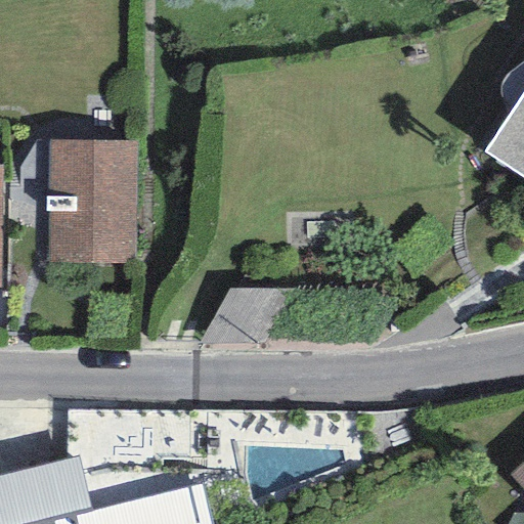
[(511,114),(523,93),(523,62),(509,74),(501,82),(499,93),(500,100),(505,106),(511,114)]
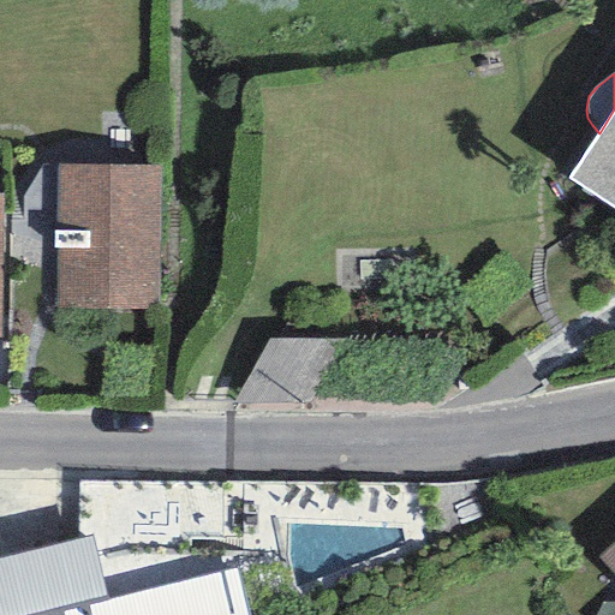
[(614,109),(599,133),(569,179),(614,210),(614,109)]
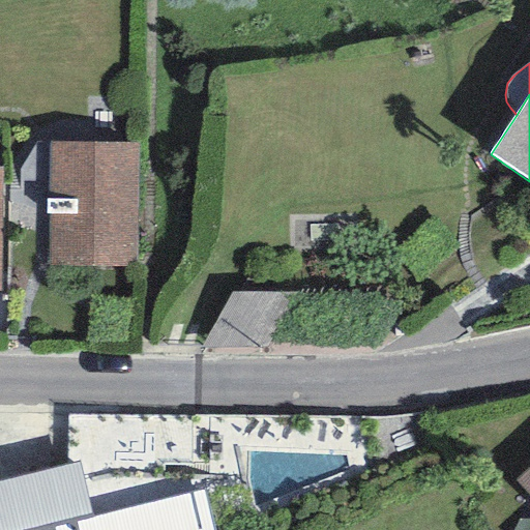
[(139,144),(49,143),(46,266),(136,267),(139,144)]
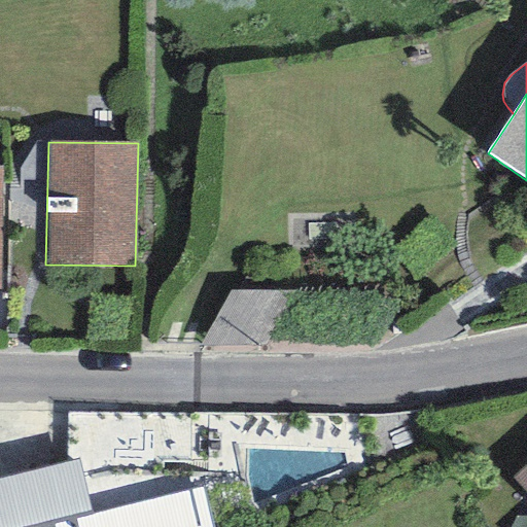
[(286,346),(285,290),(223,291),(224,347),(286,346)]
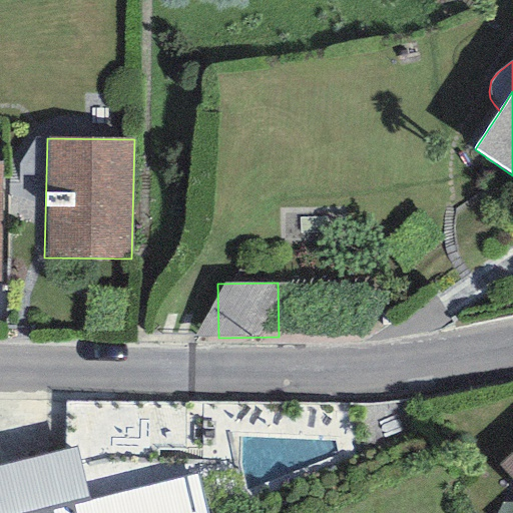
[(76,448),(0,466),(0,512),(208,512),(198,475),(88,502),(76,448)]
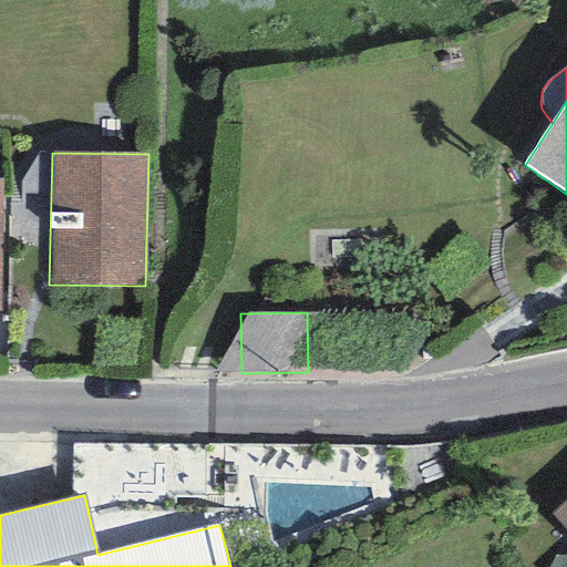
[(566,498),(552,514),(566,531),(566,498)]
